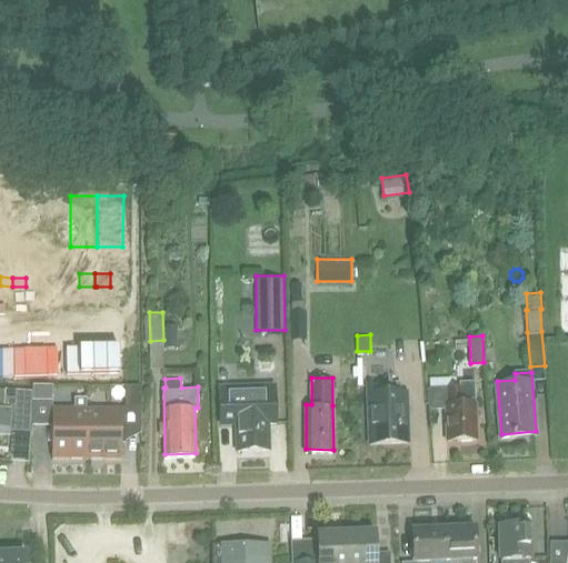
[(477,436),(476,401),(475,378),(459,379),(459,384),(448,385),(448,402),(446,402),(447,438),(477,436)]
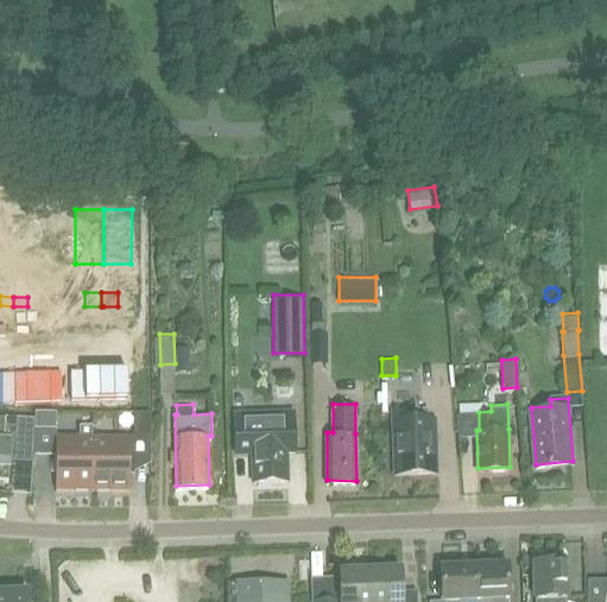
[(57,409),(35,410),(35,416),(35,426),(57,426),(57,409)]
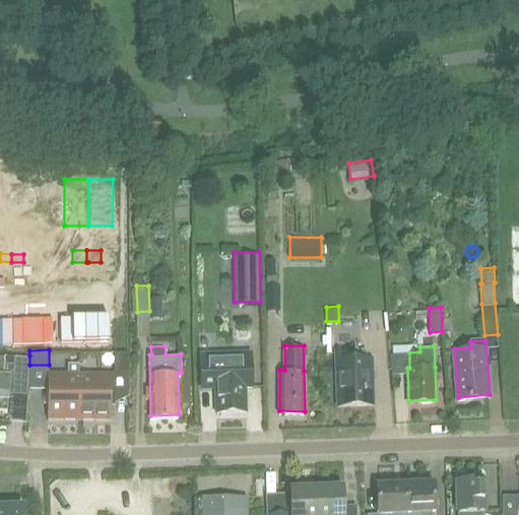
[(201,351),(201,379),(215,379),(216,410),(247,409),(246,384),(251,384),(251,360),(232,361),(232,350),(201,351)]
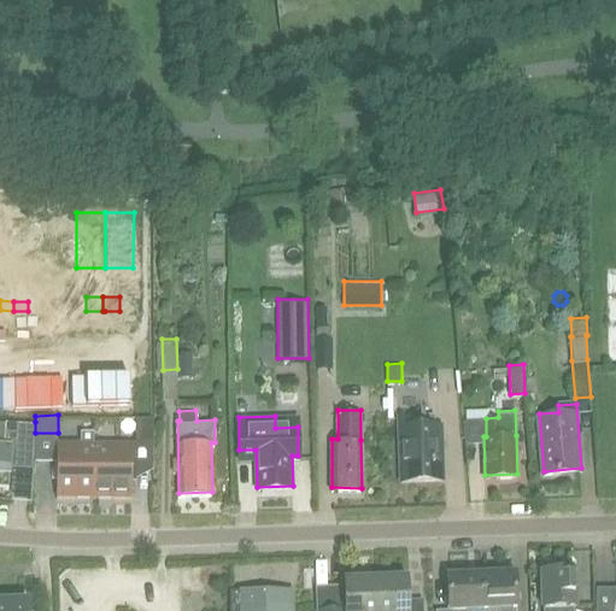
[(153,439),(153,417),(136,417),(136,439),(153,439)]
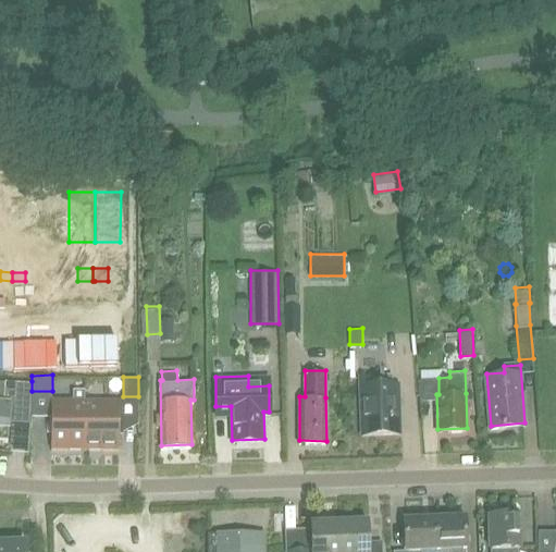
[(0,438),(8,439),(10,413),(32,414),(32,391),(32,381),(5,379),(4,401),(0,400),(0,438)]
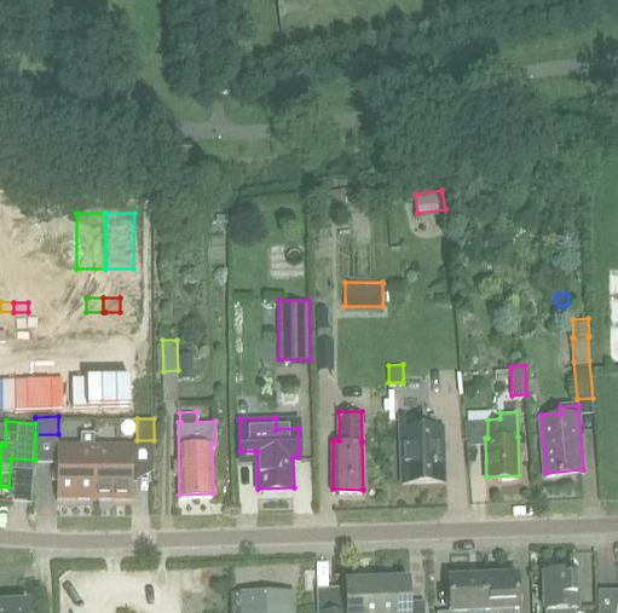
[(400,426),(403,479),(444,478),(443,424),(400,426)]
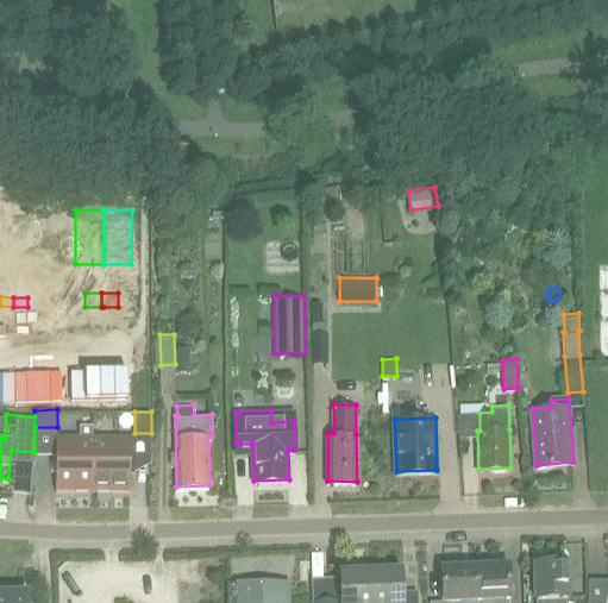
[(93,488),(93,435),(57,435),(56,488),(93,488)]
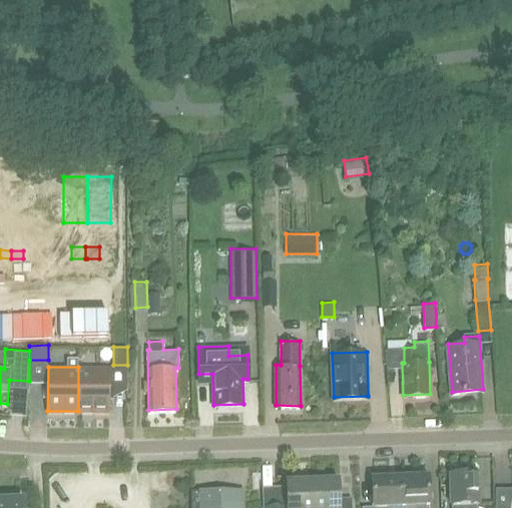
[(78,367),(78,411),(109,411),(110,367),(78,367)]
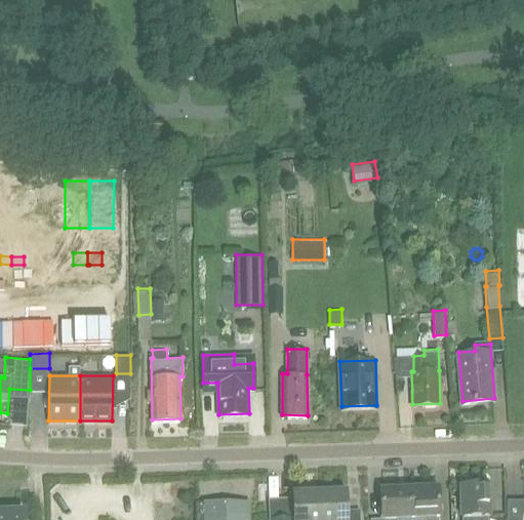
[(436,485),(436,480),(421,480),(422,486),(411,486),(412,515),(412,519),(438,519),(439,519),(439,514),(440,514),(439,485),(436,485)]
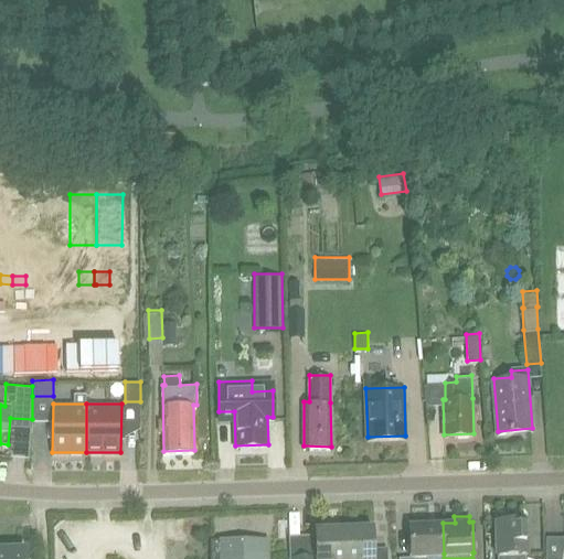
[(498,558),(525,558),(525,552),(527,552),(525,519),(497,520),(498,554),(498,558)]
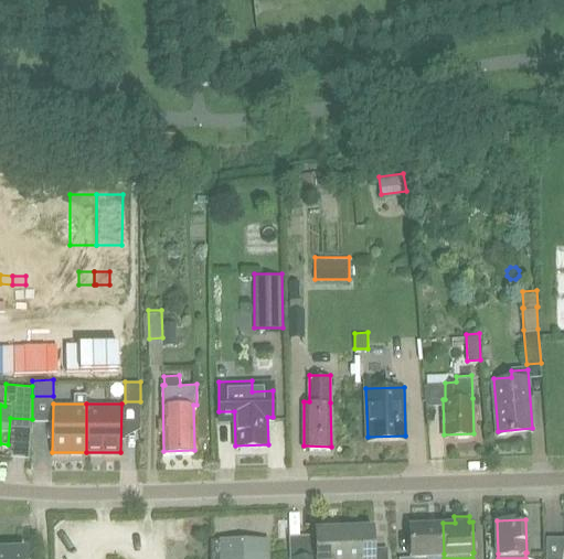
[(411,525),(412,555),(444,554),(443,523),(411,525)]
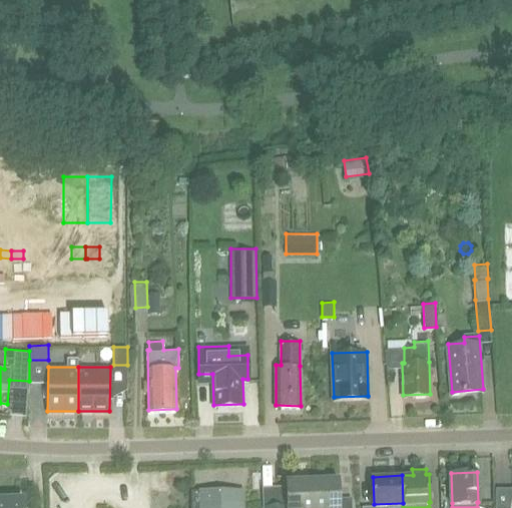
[(314,479),(314,507),(352,507),(352,502),(340,503),(339,478),(314,479)]
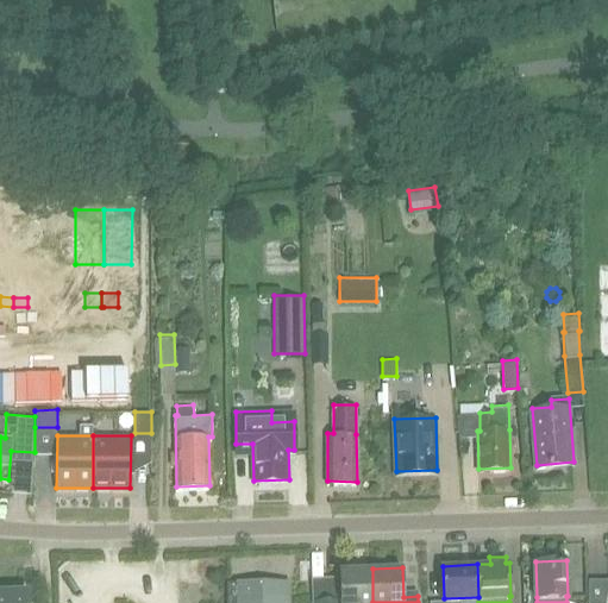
[(373,602),(373,569),(340,570),(342,600),(312,601),(312,602),(373,602)]
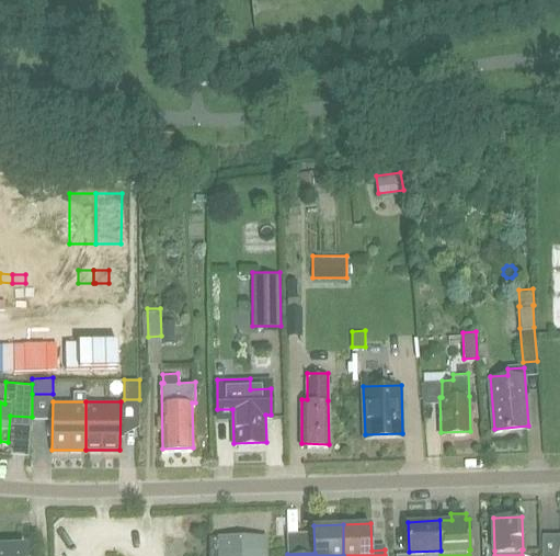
[(265,555),(265,537),(210,536),(209,555),(265,555)]
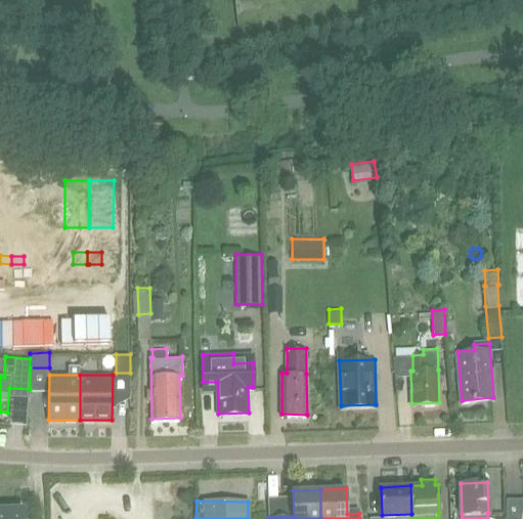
[(508,518),(507,518),(522,518),(522,502),(521,502),(521,518),(508,518)]
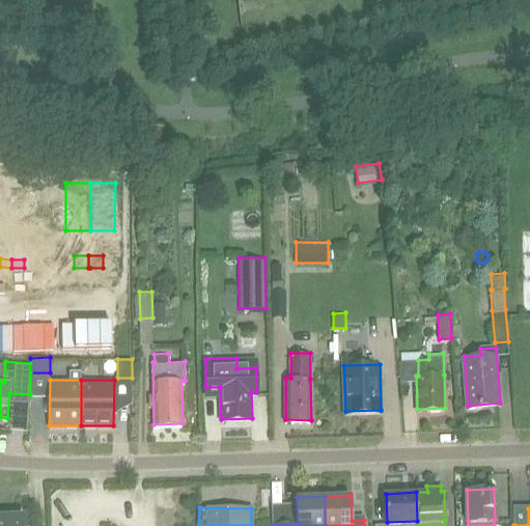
[(0,525),(23,525),(23,515),(0,515),(0,525)]
